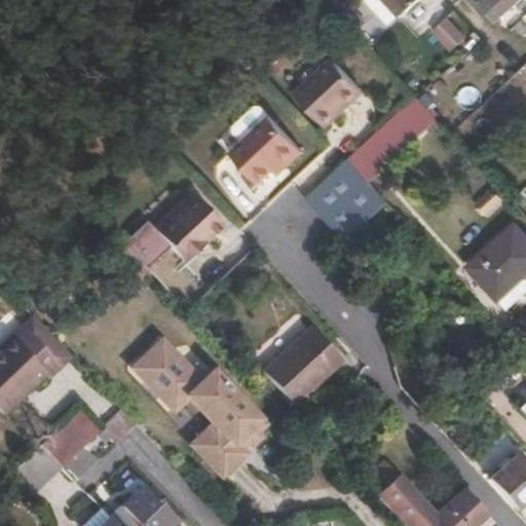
[(331,0),(335,4),(340,10),(349,0),(331,0)]
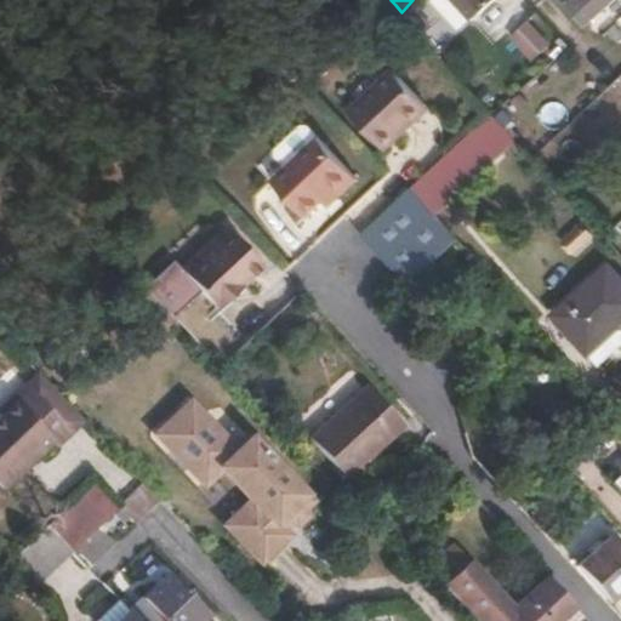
[(414,0),(412,0),(402,12),(414,26),(426,12),(414,0)]
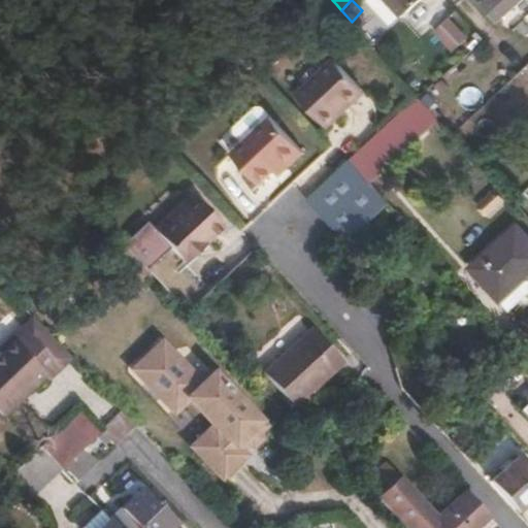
[(418,0),(390,0),(403,13),(418,0)]
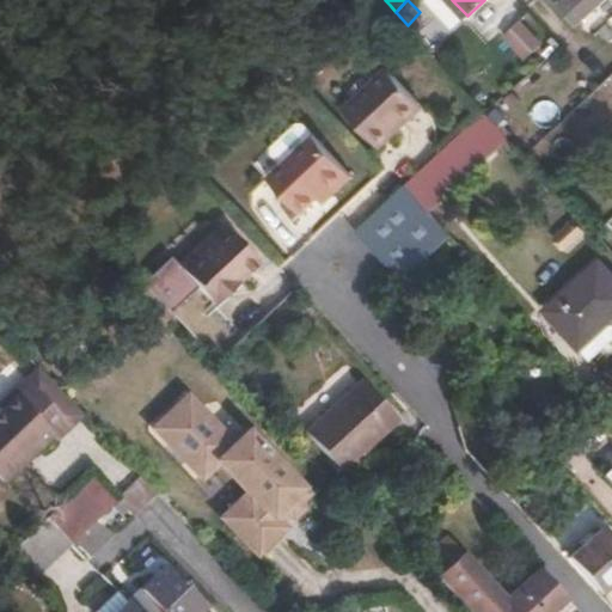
[(543,0),(570,30),(603,0),(543,0)]
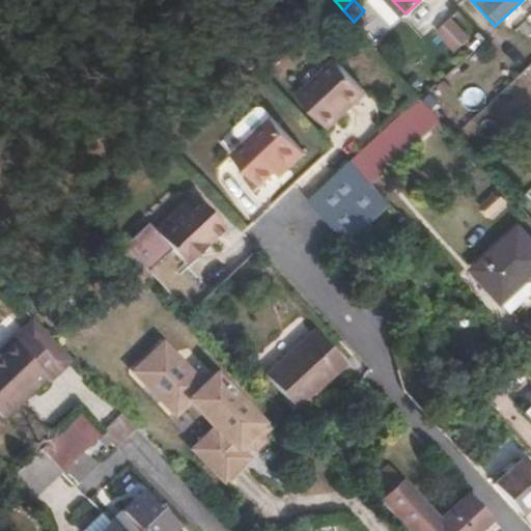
[(452,16),(436,30),(455,52),(472,37),(452,16)]
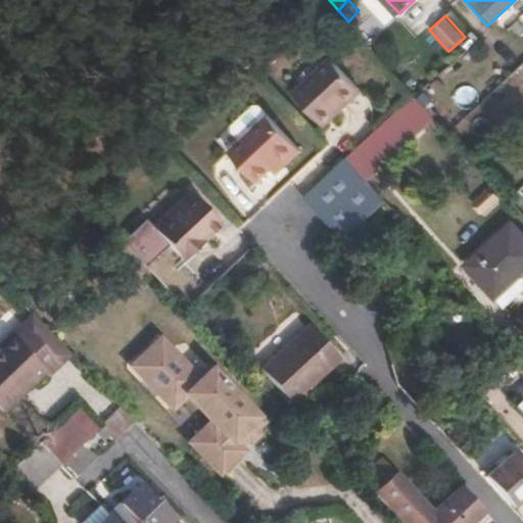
[(360,84),(334,56),(294,94),(323,125),(338,109),(335,105),(360,84)]
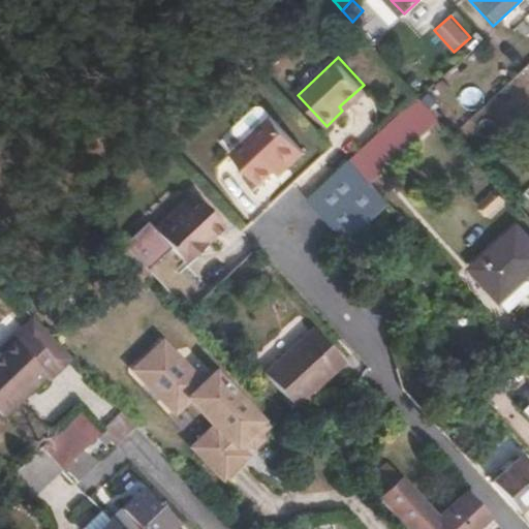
[(456,101),(470,112),(480,97),(465,87),(456,101)]
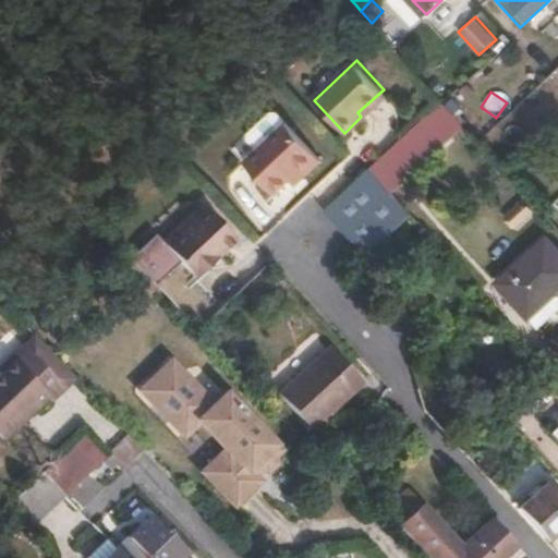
[(465,126),(441,100),(370,169),(391,194),(465,126)]
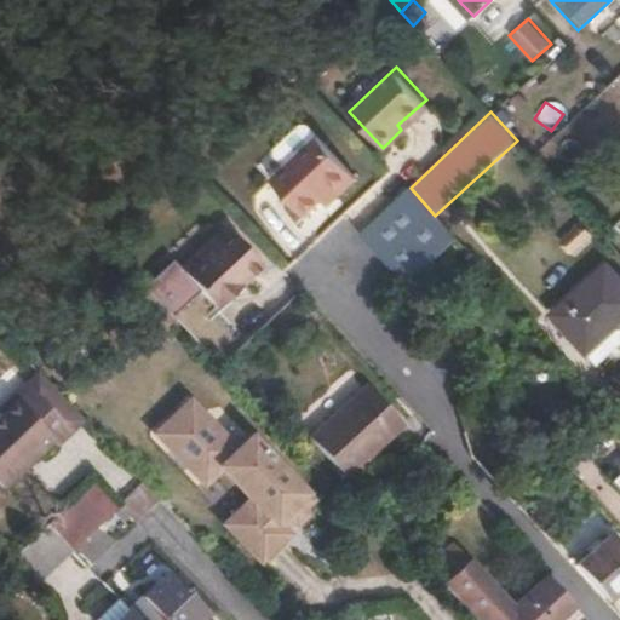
[(359,173),(319,133),(274,179),(304,211),(332,183),(342,193),(359,173)]
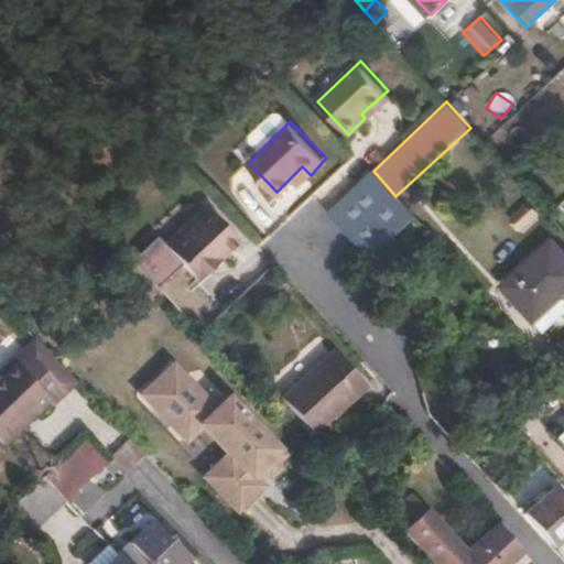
[(329,212),(367,255),(411,213),(396,196),(373,171),(329,212)]
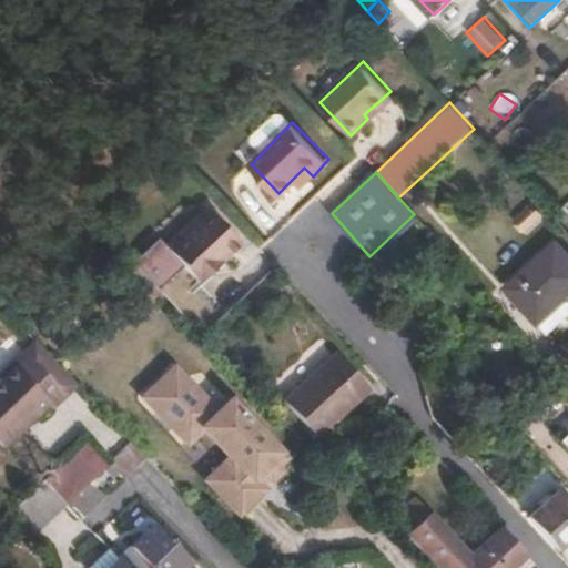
[(237,243),(205,209),(164,247),(196,282),(237,243)]
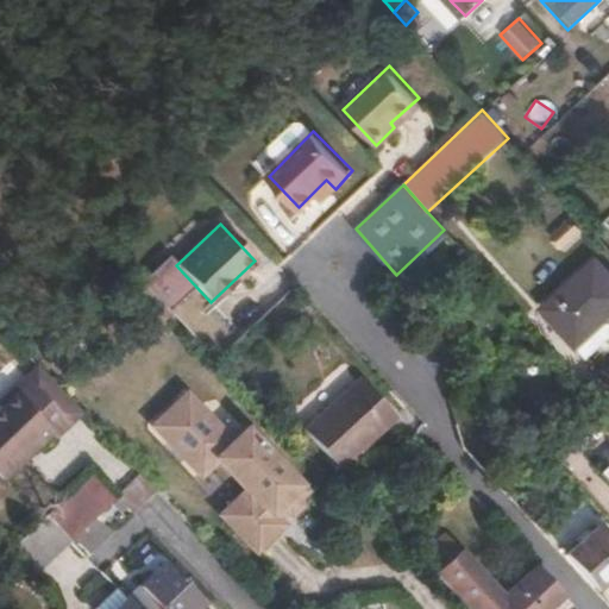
[(579,346),(608,318),(608,274),(597,261),(546,309),(579,346)]
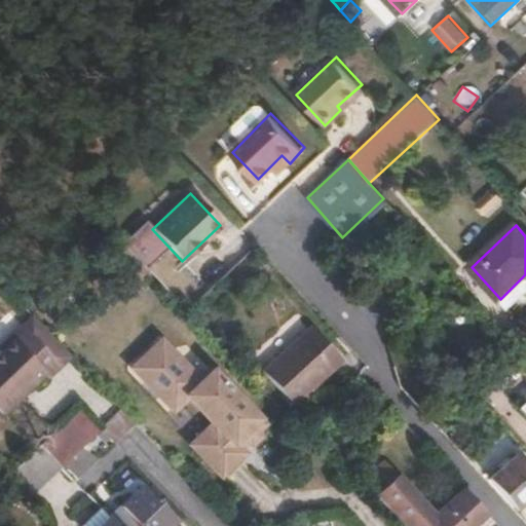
[(66,363),(32,329),(0,358),(0,406),(4,411),(46,372),(51,377),(66,363)]
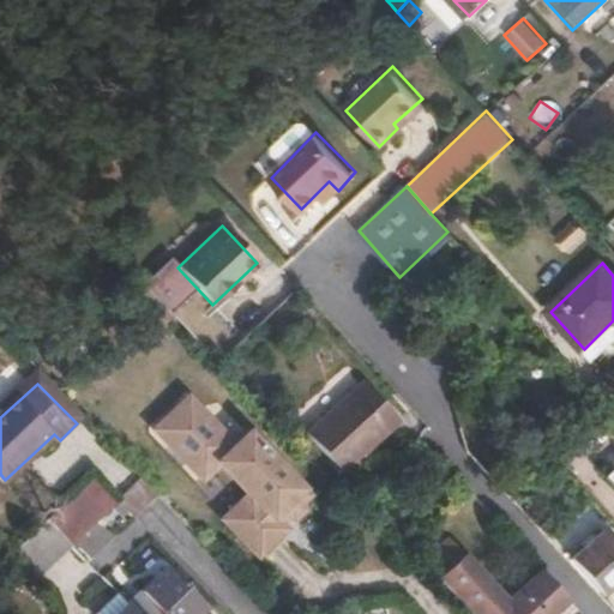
[(220,462),(240,443),(191,390),(150,427),(204,486),(224,468),(220,462)]
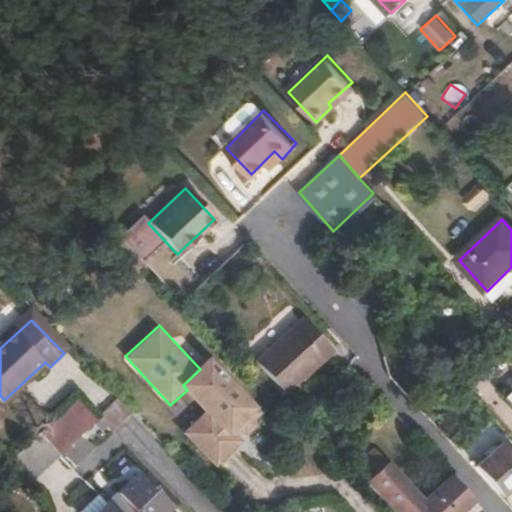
[(287,393),(324,357),(295,326),(258,362),(287,393)]
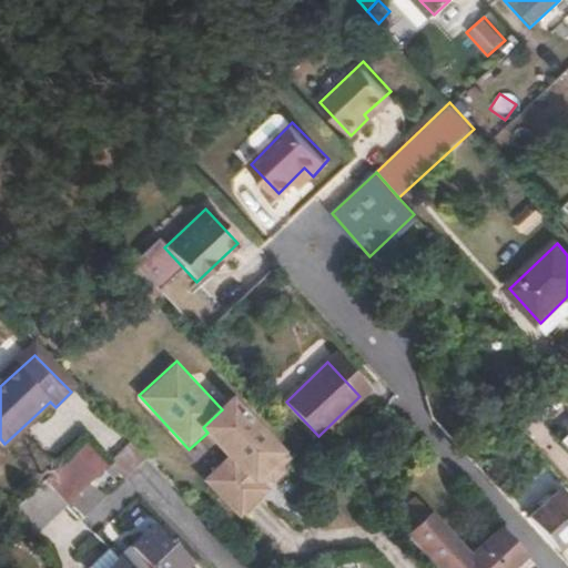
[(222,409),(203,427),(208,433),(232,458),(256,484),(263,478),(290,454),(235,396),(222,409)]
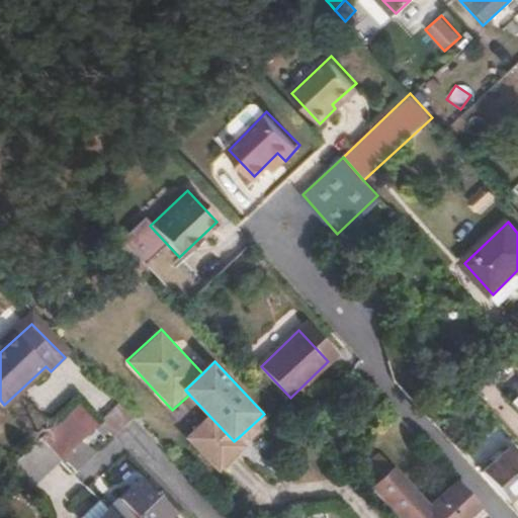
[(497,428),(460,385),(449,395),(487,437),(497,428)]
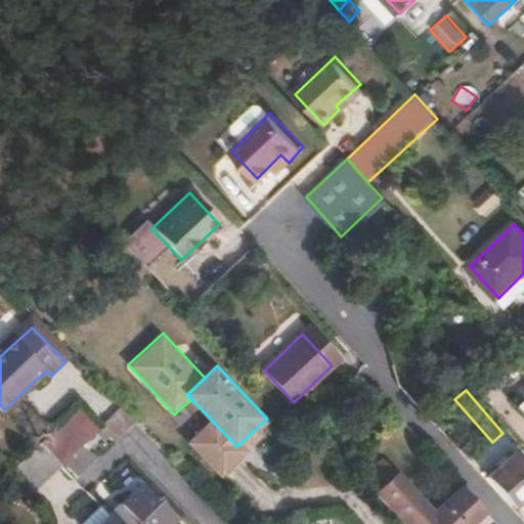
[(116,441),(134,423),(119,407),(100,426),(116,441)]
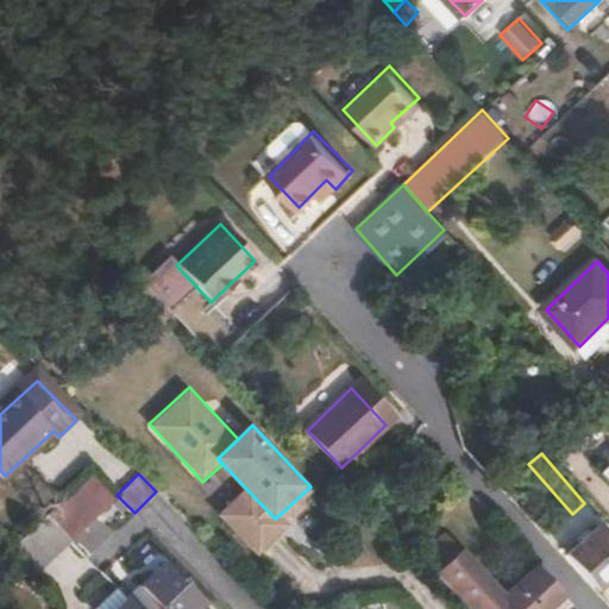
[(314,491),(311,487),(282,513),(286,518),(296,519),(307,509),(305,500),(314,491)]
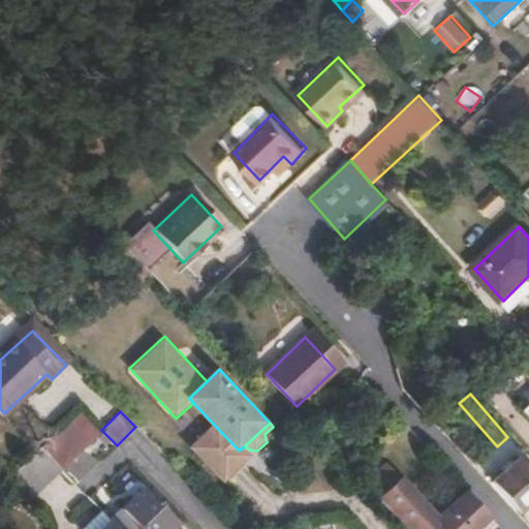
[(239,450),(216,427),(193,448),(226,483),(255,456),(248,449),(245,445),(239,450)]
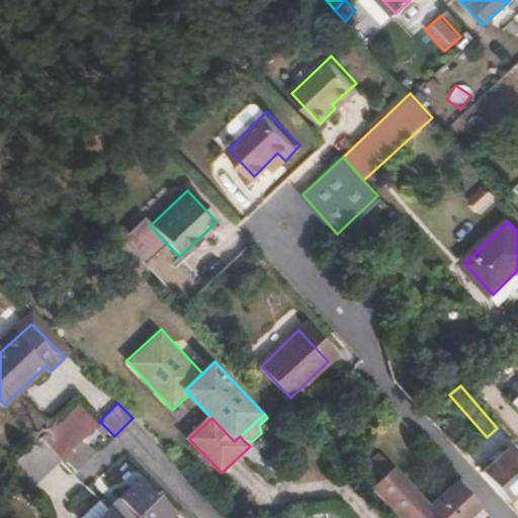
[(44,439),(61,456),(82,436),(66,419),(44,439)]
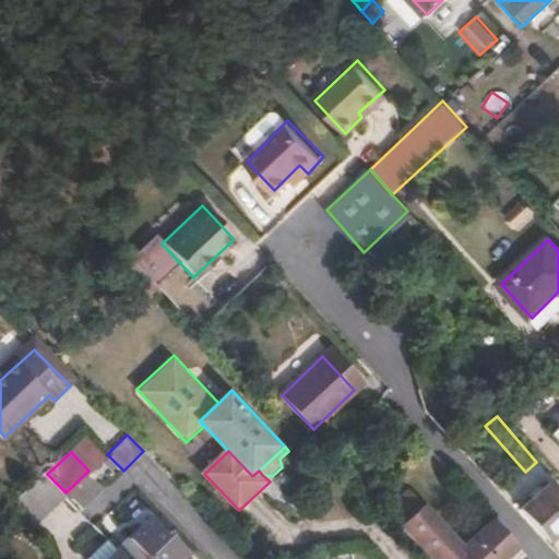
[(39,518),(66,492),(47,474),(23,498),(39,518)]
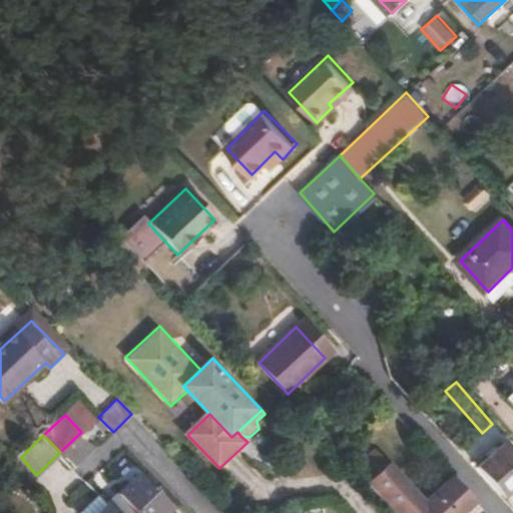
[(505,497),(512,489),(512,448),(506,440),(478,466),(505,497)]
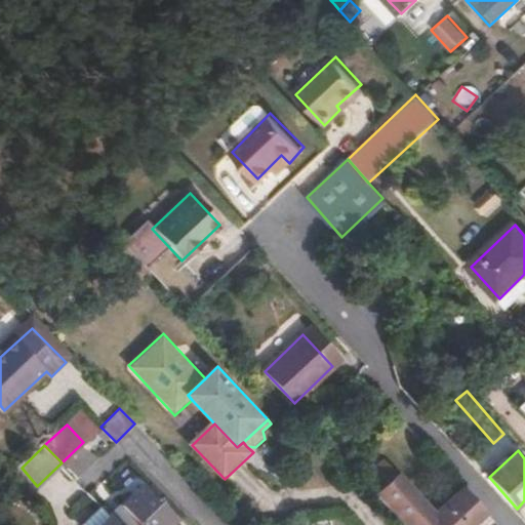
[(489,524),(495,520),(463,486),(435,514),(399,474),(377,493),(405,524),(489,524)]
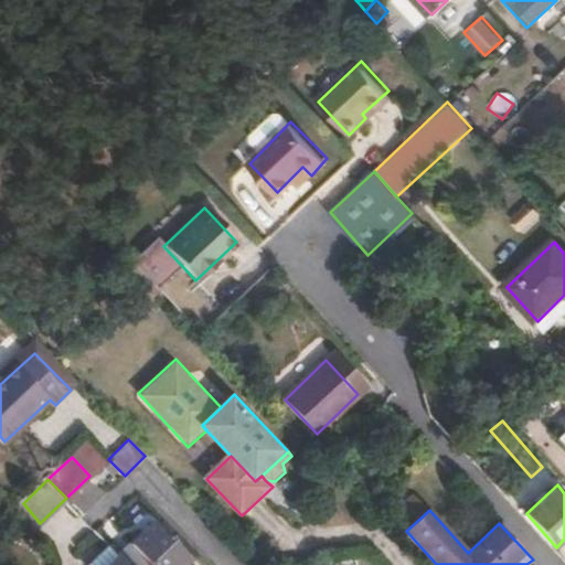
[(119,554),(130,564),(179,564),(188,557),(153,521),(119,554)]
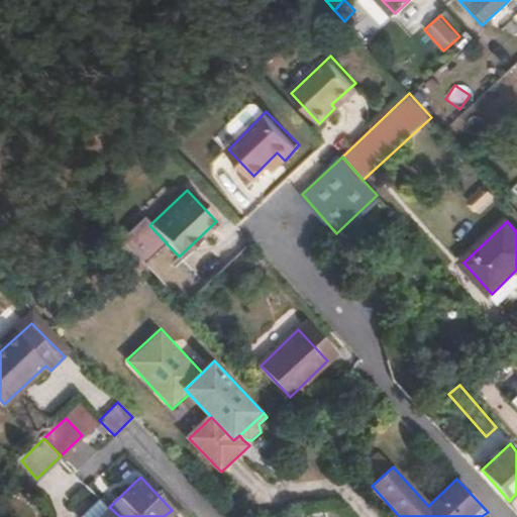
[(119,516),(109,507),(98,516),(119,516)]
